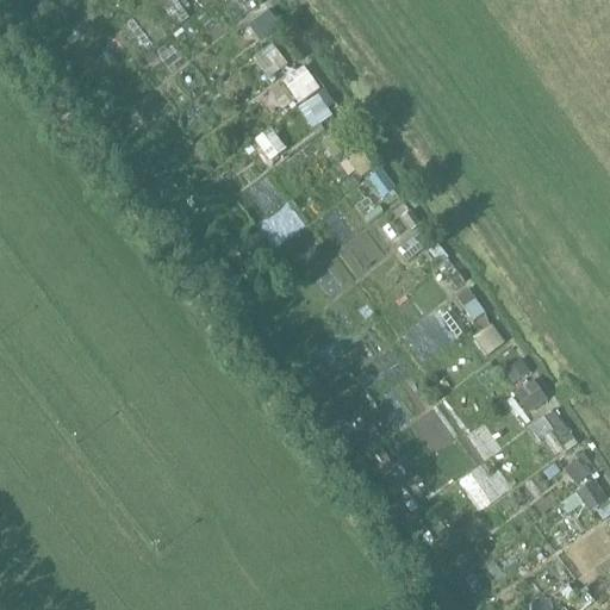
[(305,66),(284,80),(300,105),(322,91),(305,66)]
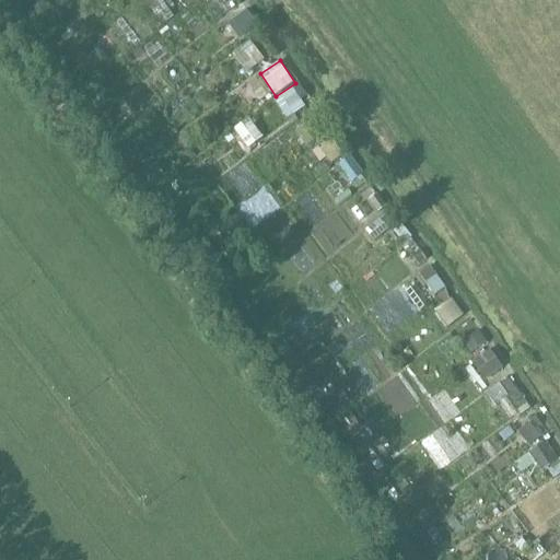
[(287,119),(305,106),(293,86),(273,100),(287,119)]
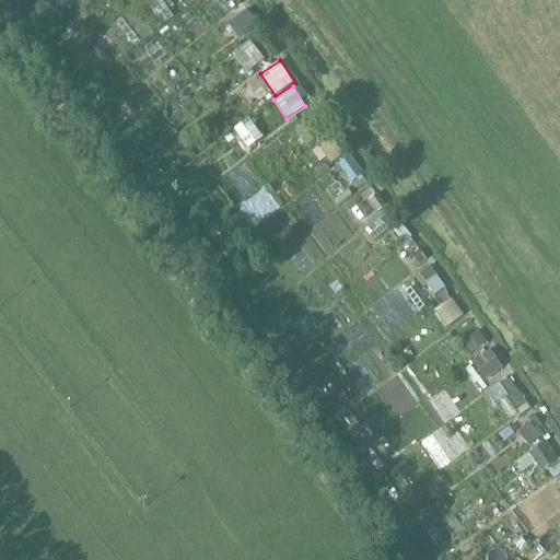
[(236,130),(249,147),(263,136),(249,119),(236,130)]
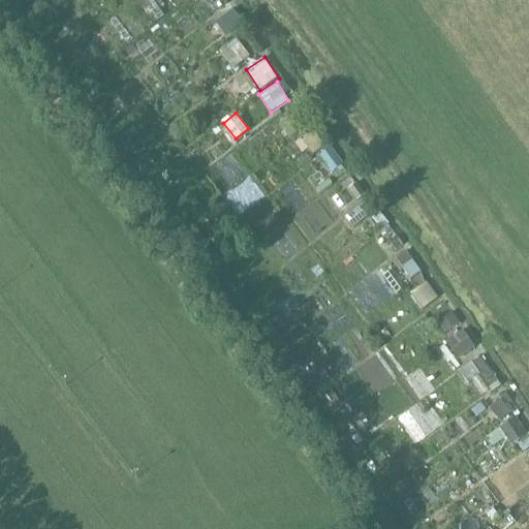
[(413,250),(399,254),(408,288),(423,284),(413,250)]
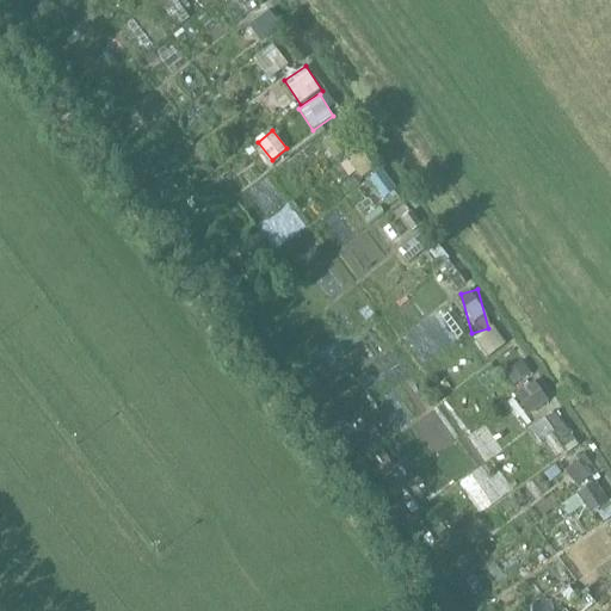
[(488,355),(506,344),(494,325),(477,335),(488,355)]
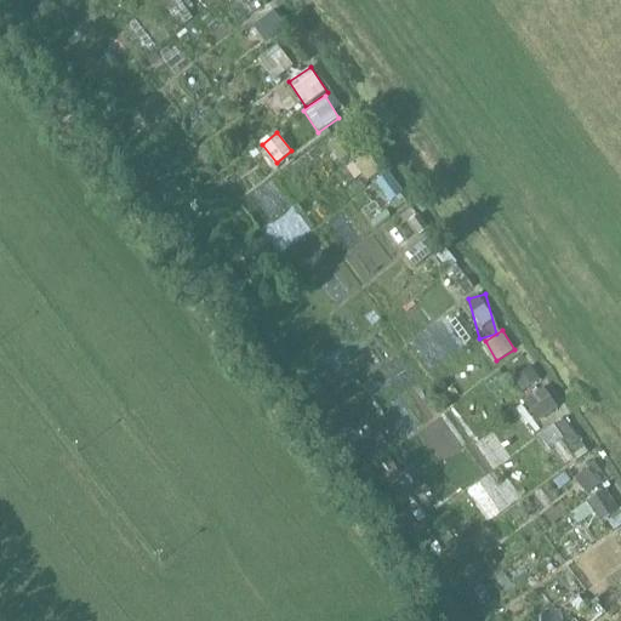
[(537,421),(559,406),(545,386),(523,400),(537,421)]
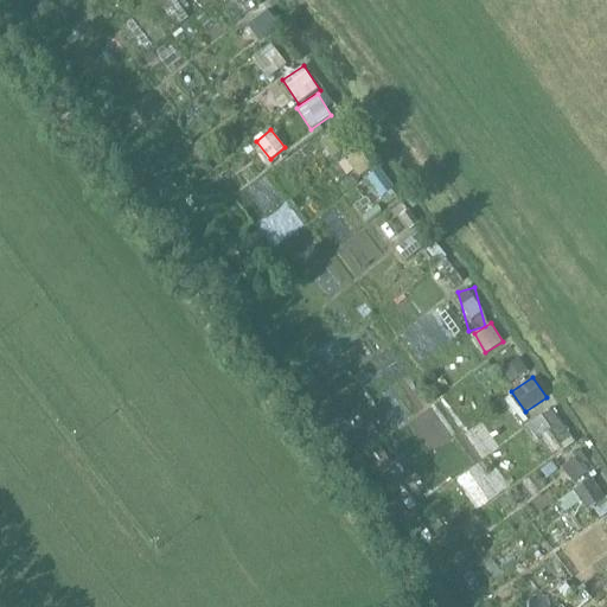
[(532,422),(556,453),(575,439),(551,408),(532,422)]
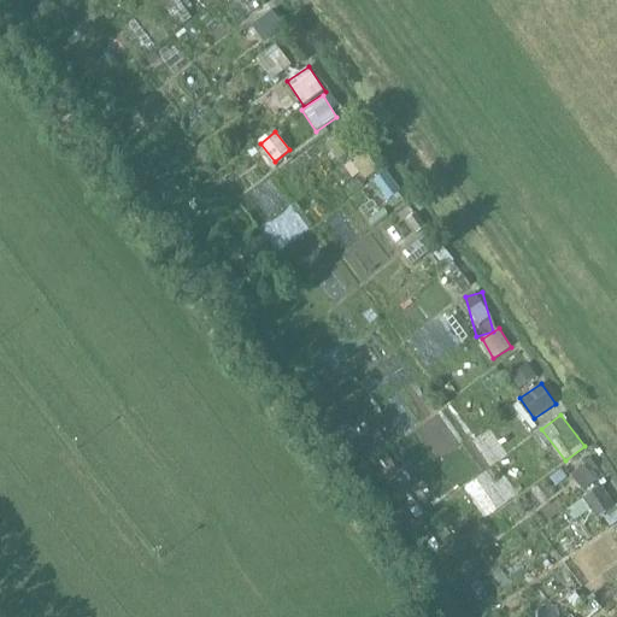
[(606,528),(616,519),(616,503),(605,485),(586,495),(606,528)]
